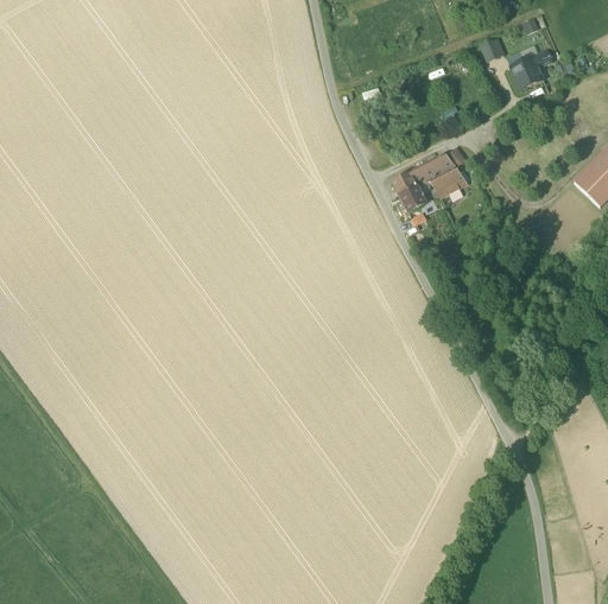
[(533,18),(521,23),(526,35),(538,30),(533,18)]
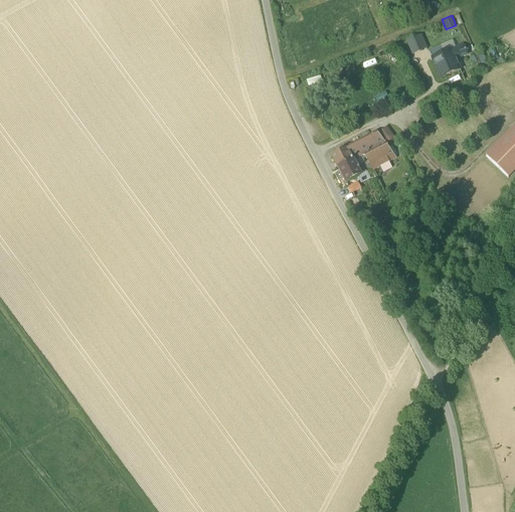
[(408,39),(413,51),(426,46),(420,34),(408,39)]
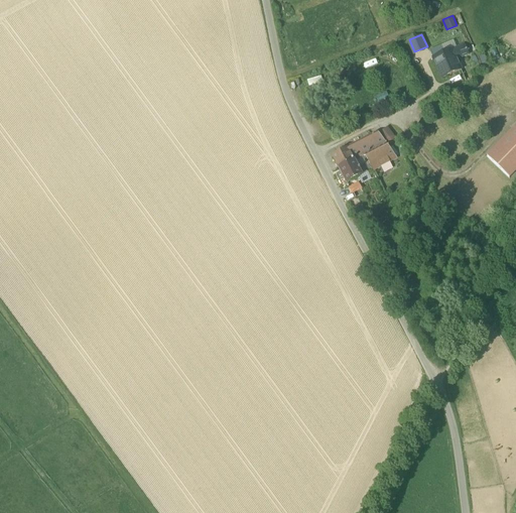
[(441,44),(444,50),(453,47),(457,45),(454,38),(441,44)]
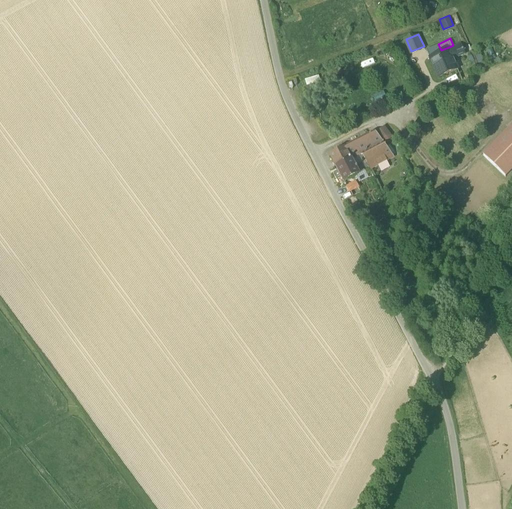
[(449,47),(453,57),(465,52),(461,42),(453,45),(449,47)]
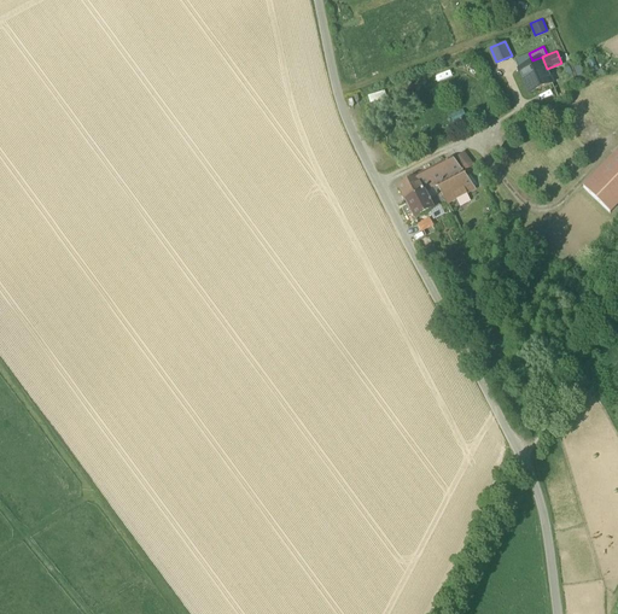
[(516,58),(519,66),(532,60),(529,53),(516,58)]
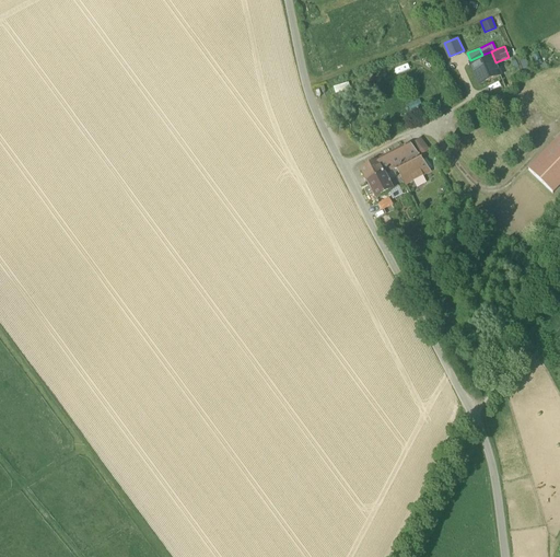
[(469,60),(479,82),(501,73),(496,62),(491,51),(482,55),(470,60),(469,60)]
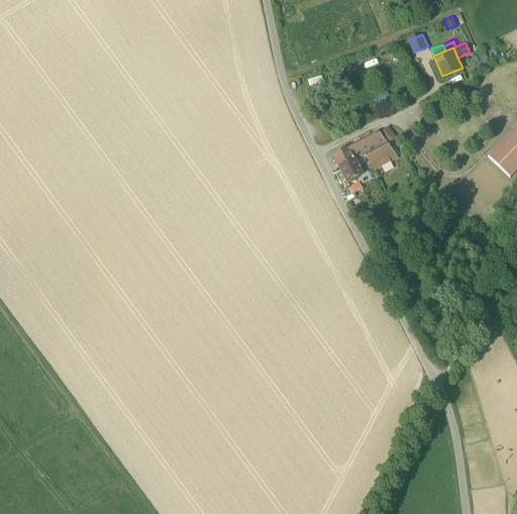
[(485,53),(480,55),(486,69),(492,66),(485,53)]
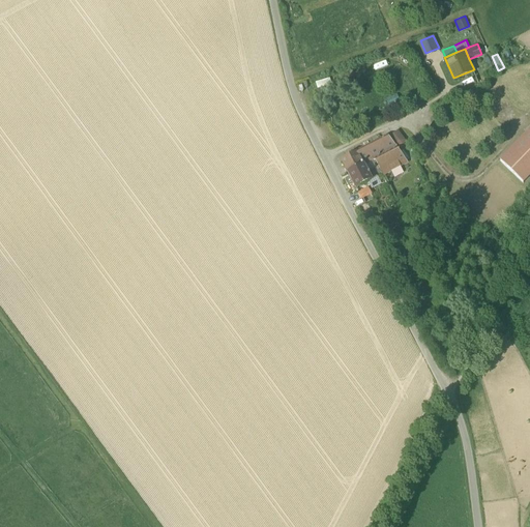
[(396,92),(385,96),(389,106),(400,100),(396,92)]
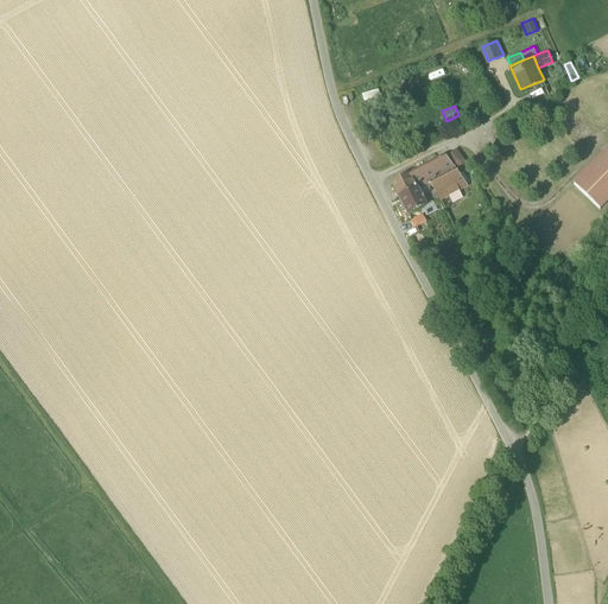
[(607,146),(574,182),(600,208),(607,198),(607,146)]
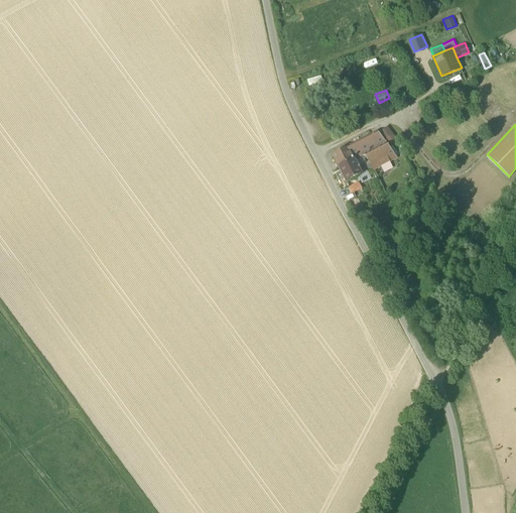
[(387,125),(379,131),(386,141),(388,143),(396,136),(387,125)]
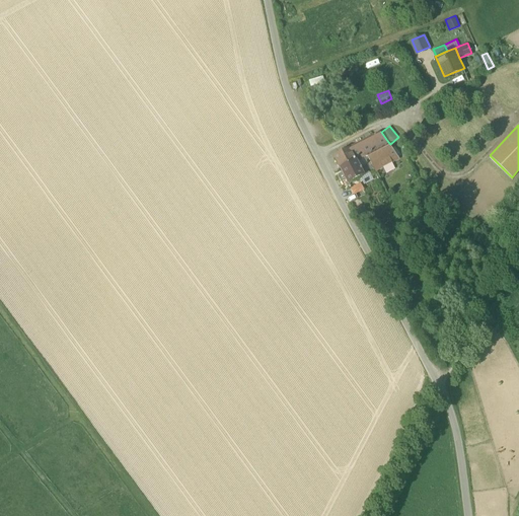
[(367,153),(367,154),(388,142),(381,132),(380,131),(334,154),(341,167),(357,159),(364,155),(367,153)]
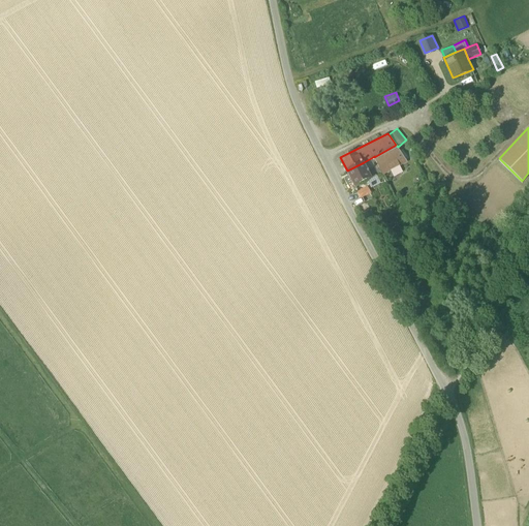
[(398,147),(396,145),(374,157),(379,167),(380,167),(382,172),(407,159),(398,147)]
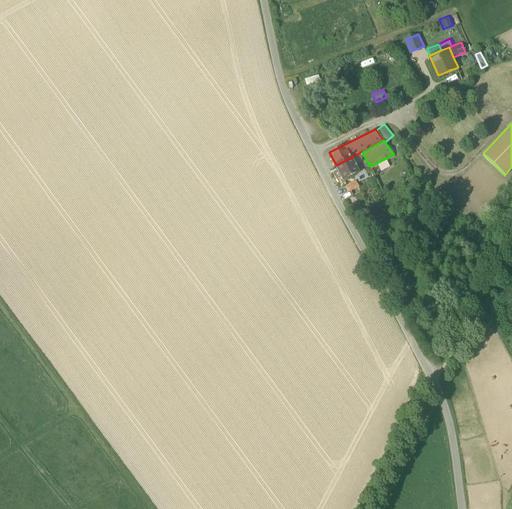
[(365,169),(367,168),(359,153),(352,157),(359,172),(365,169)]
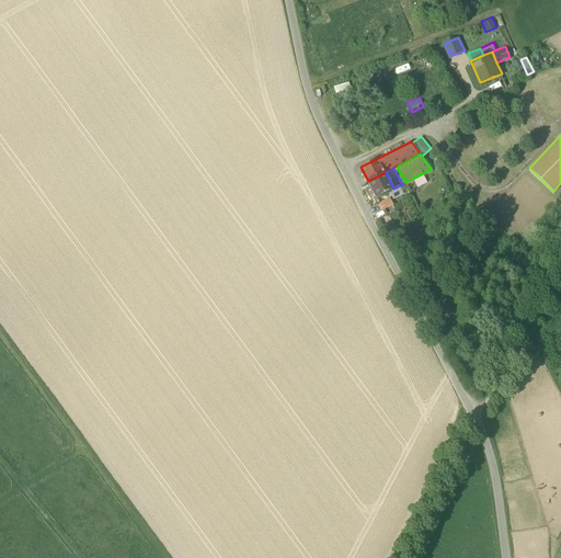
[(393,189),(386,172),(368,181),(370,185),(373,190),(376,197),(390,190),(393,189)]
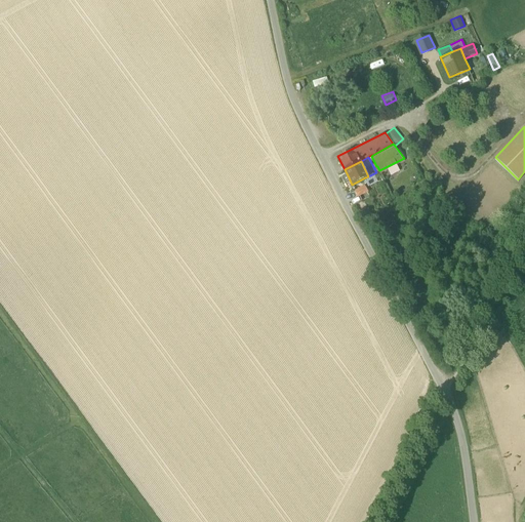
[(378,181),(374,173),(368,176),(365,177),(368,186),(378,181)]
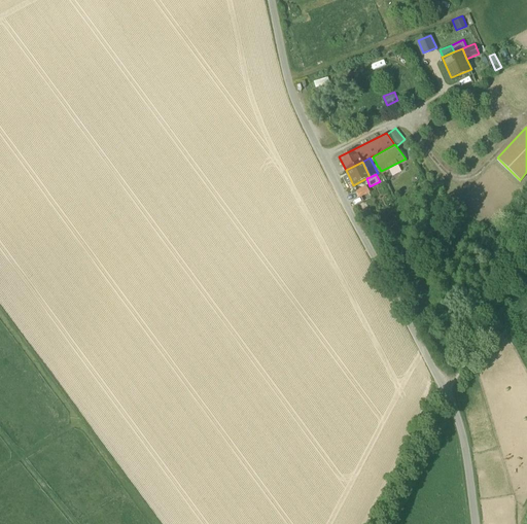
[(356,189),(359,196),(370,190),(366,184),(356,189)]
